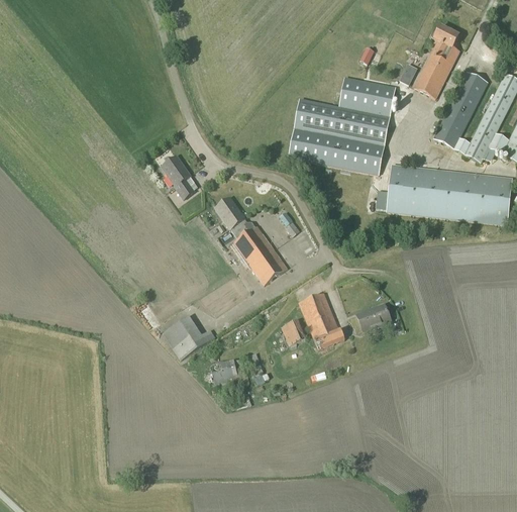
[(458,33),(440,24),(437,30),(435,29),(434,29),(432,29),(430,33),(431,35),(432,36),(437,38),(413,86),(436,97),(460,49),(452,45),(458,33)]
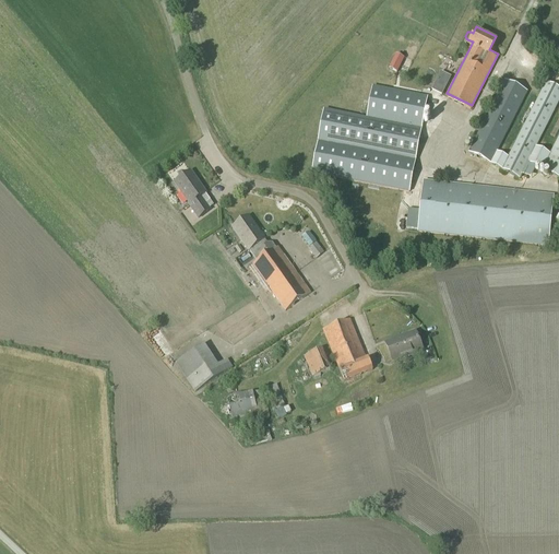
[(400,51),(392,65),(396,67),(403,54),(400,51)]
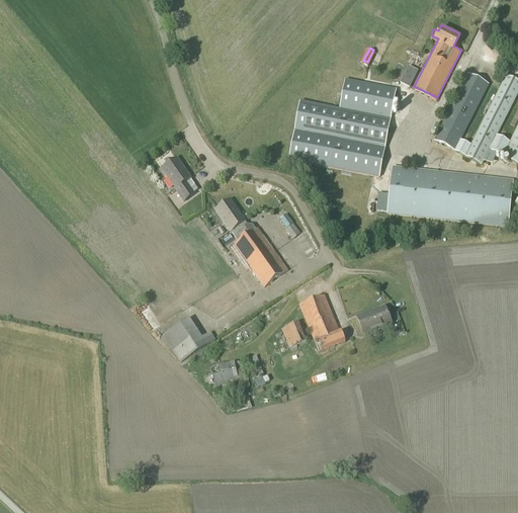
[(471,143),(460,137),(489,81),(468,71),(434,138),(482,161),(489,147),(517,161),(517,123),(510,140),(497,133),(517,89),(517,78),(507,73),(471,143)]
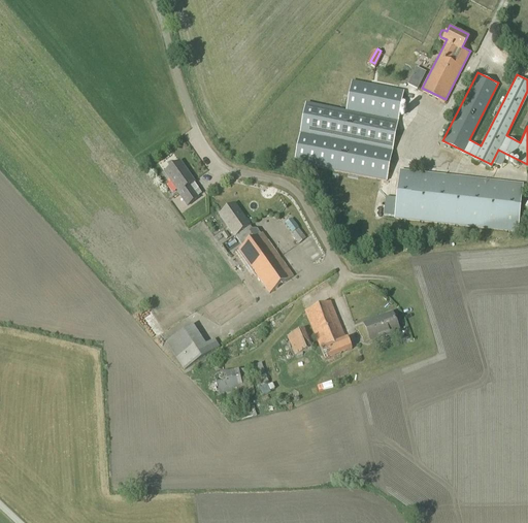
[(387,177),(404,87),(352,77),(345,107),(305,99),(294,160),(387,177)]
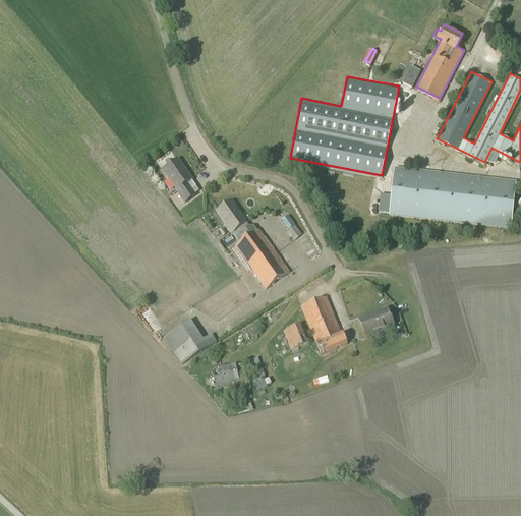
[(184,201),(197,191),(188,179),(192,176),(178,156),(163,167),(176,185),(175,187),(184,201)]
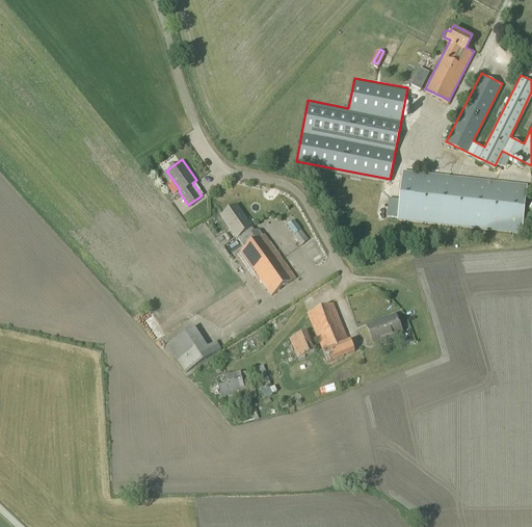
[(522,230),(527,182),(402,168),(397,216),(522,230)]
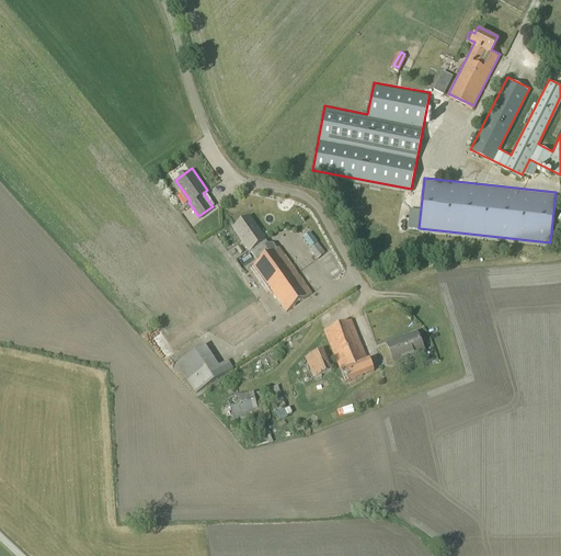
[(267,244),(264,238),(266,236),(250,213),(233,224),(250,248),(253,246),(260,257),(253,261),(263,275),(270,286),(286,308),(312,290),(279,242),(277,245),(273,239),(267,244)]
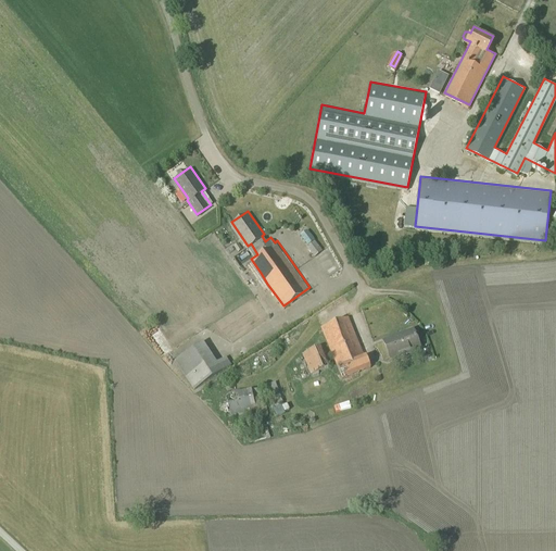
[(364,351),(349,313),(320,324),(342,376),(371,364),(366,351),(364,351)]
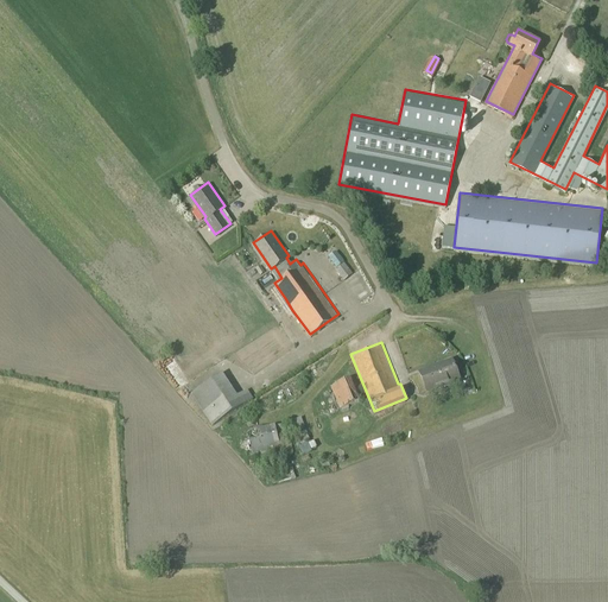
[(460,375),(451,356),(437,362),(437,361),(419,368),(428,387),(460,375)]
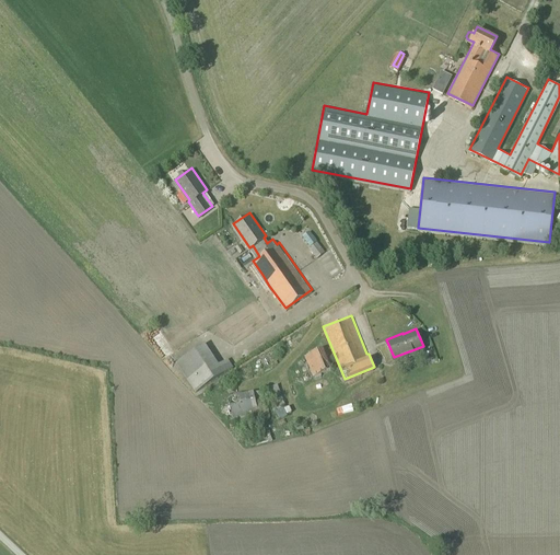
[(171,342),(168,335),(161,337),(164,344),(171,342)]
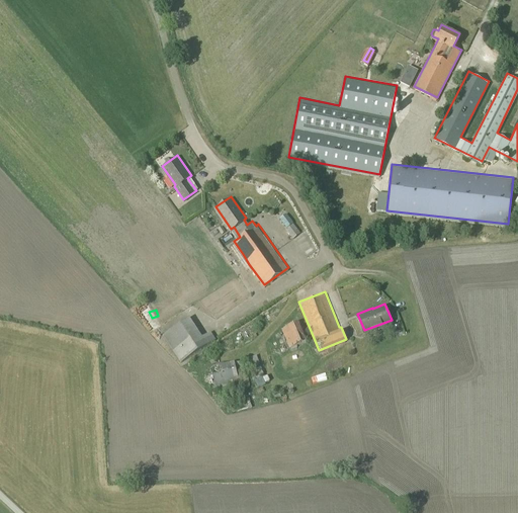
[(202,334),(189,315),(162,332),(180,359),(216,337),(210,329),(202,334)]
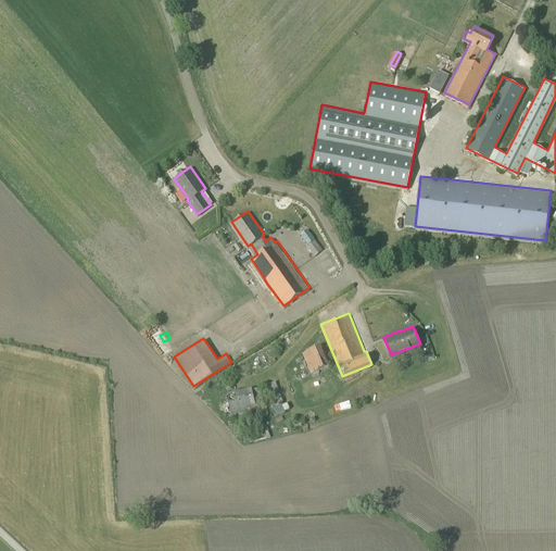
[(430,358),(438,354),(432,341),(425,345),(430,358)]
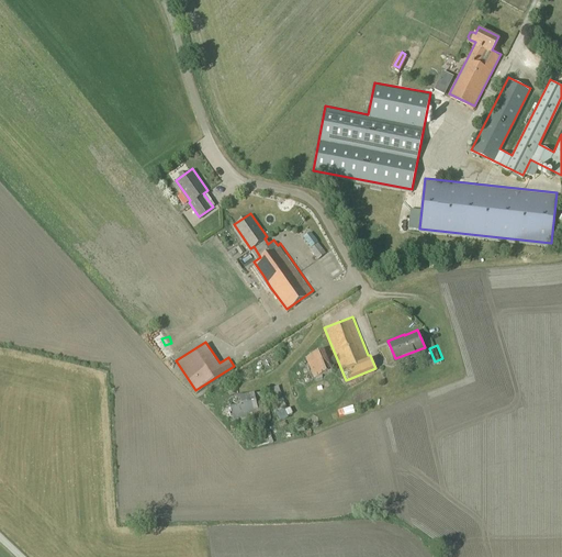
[(314,375),(335,367),(326,346),(305,354),(314,375)]
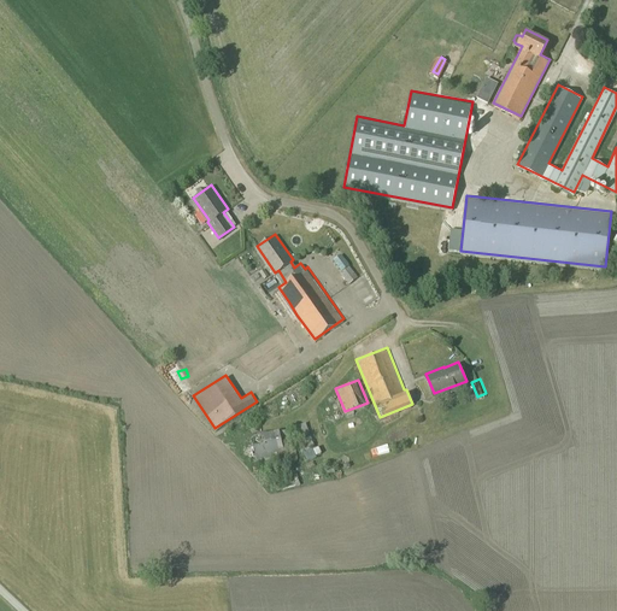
[(301,450),(315,444),(315,441),(306,419),(292,424),(301,450)]
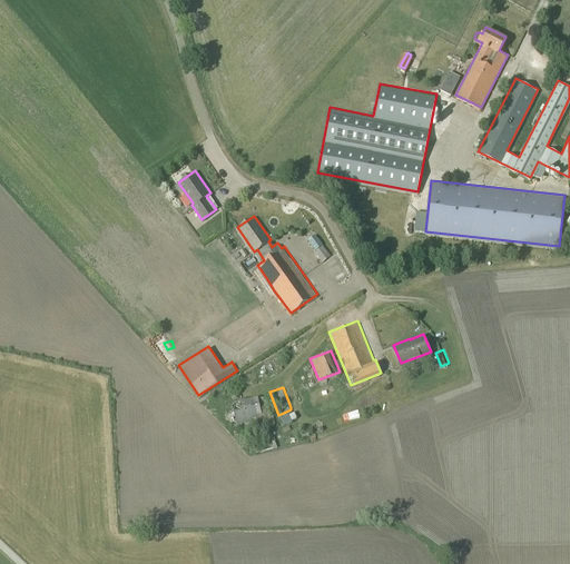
[(275,421),(268,393),(258,395),(258,394),(232,401),(238,428),(254,425),(264,423),(275,421)]
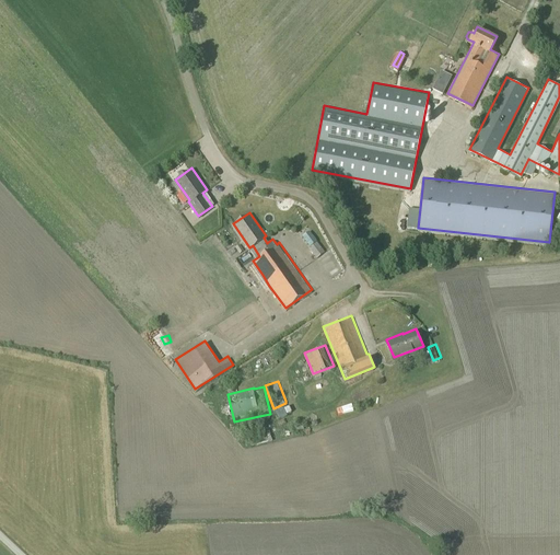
[(289,403),(276,409),(279,416),(292,409),(289,403)]
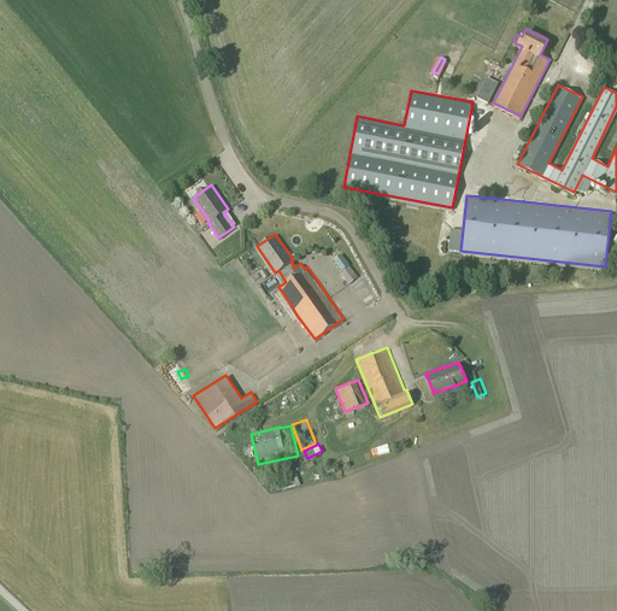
[(335,466),(334,459),(323,462),(325,470),(327,475),(339,473),(338,466),(335,466)]
